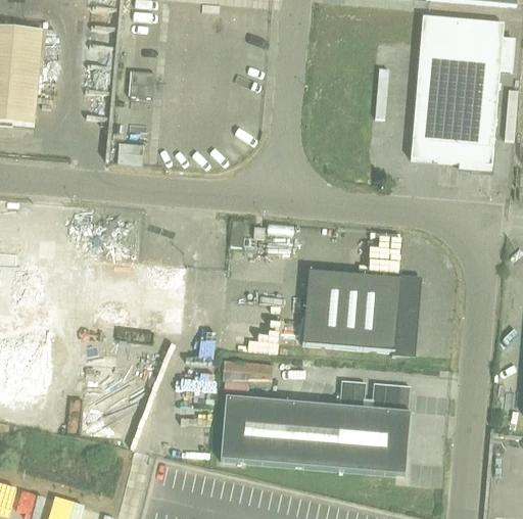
[(512,69),(514,38),(502,37),(504,21),(422,14),(411,157),(471,161),(471,168),(491,169),(500,68),(512,69)]
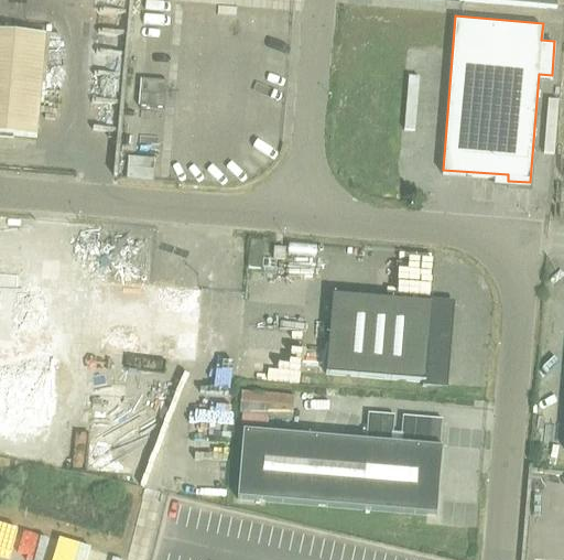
[(0,131),(35,135),(44,32),(0,28),(0,131)]
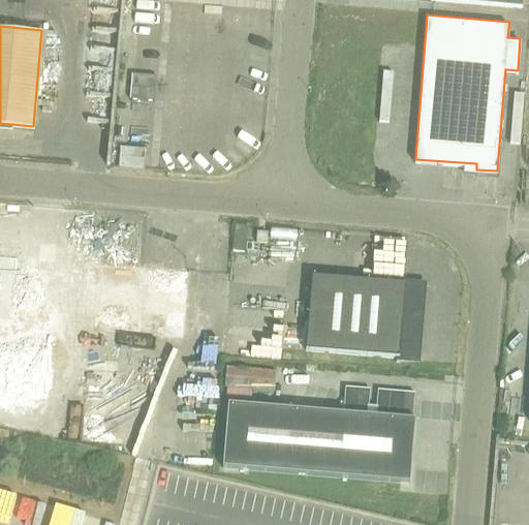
[(139,71),(139,96),(165,97),(166,72),(139,71)]
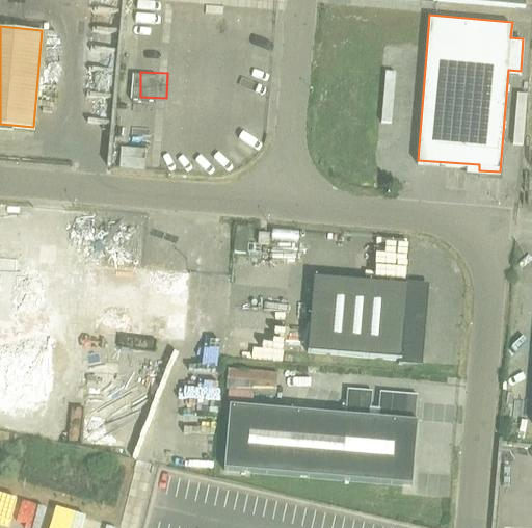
[(248,225),(236,222),(233,248),(246,249),(248,225)]
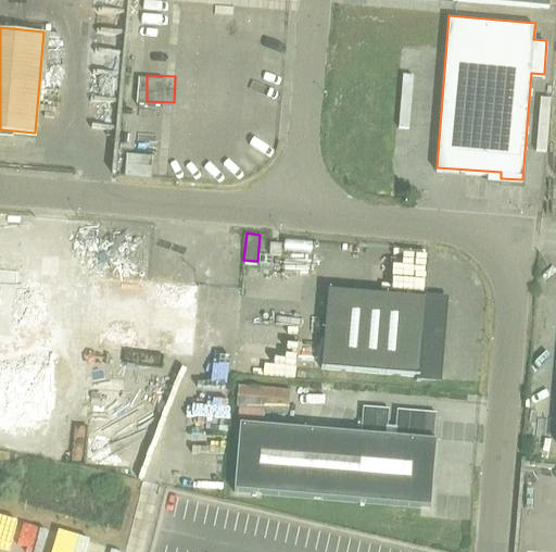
[(281,250),(281,240),(272,240),(272,250),(281,250)]
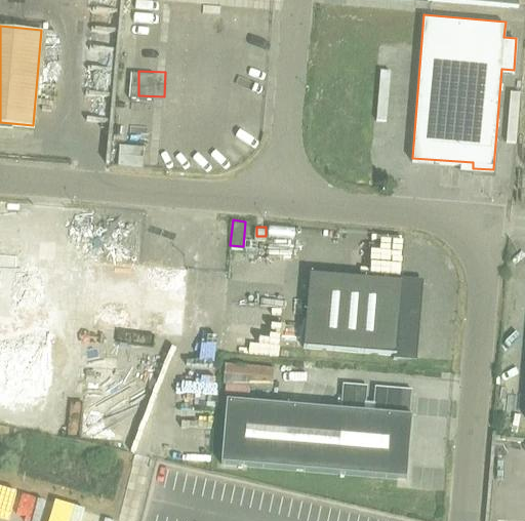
[(0,387),(57,388),(57,306),(96,306),(96,250),(26,249),(26,235),(0,234),(0,284),(16,285),(16,305),(0,305),(0,387)]
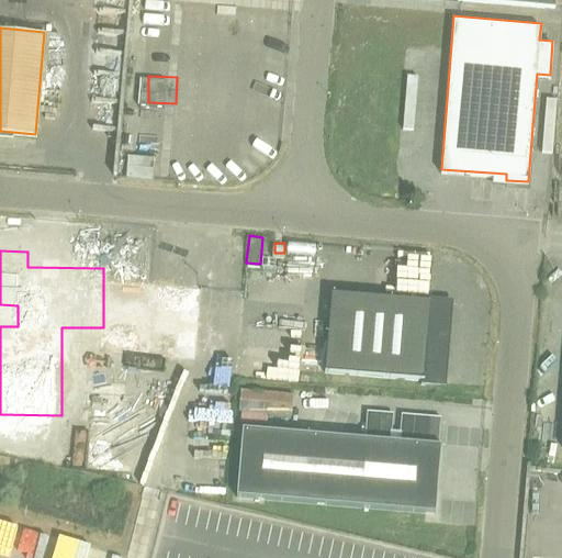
[(149,266),(149,253),(123,252),(122,265),(149,266)]
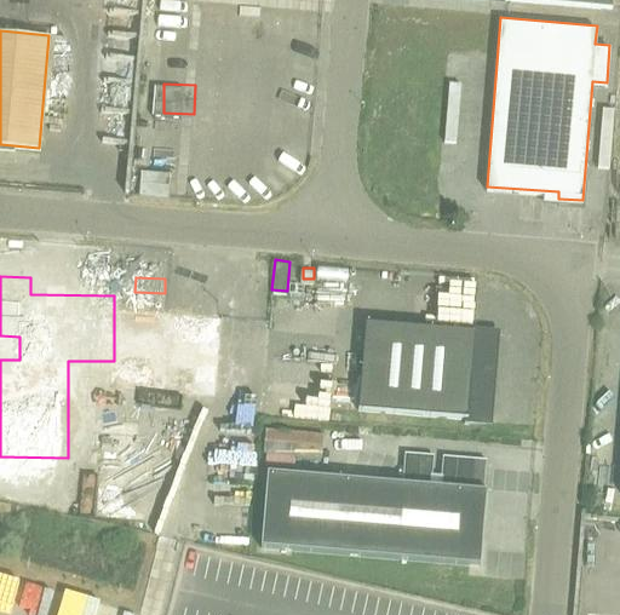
[(125,303),(121,386),(228,390),(230,306),(125,303)]
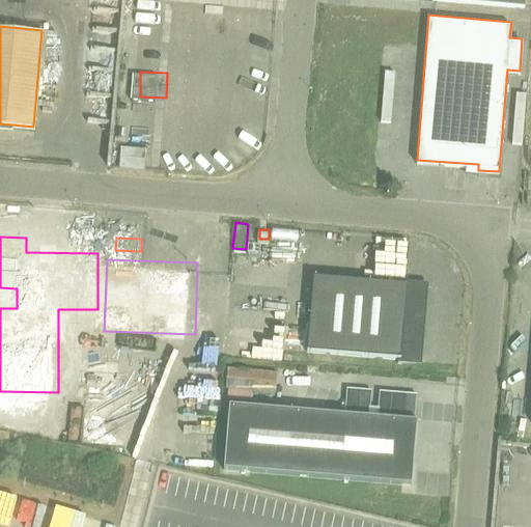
[(308,347),(399,354),(399,358),(421,361),(427,279),(371,274),(371,278),(314,273),(308,347)]
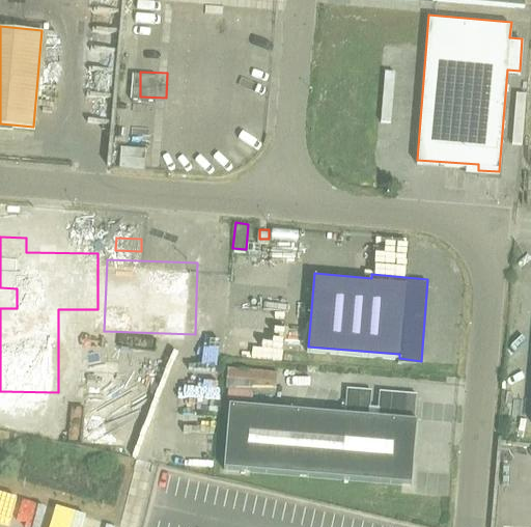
[(138,377),(95,372),(87,439),(130,444),(138,377)]
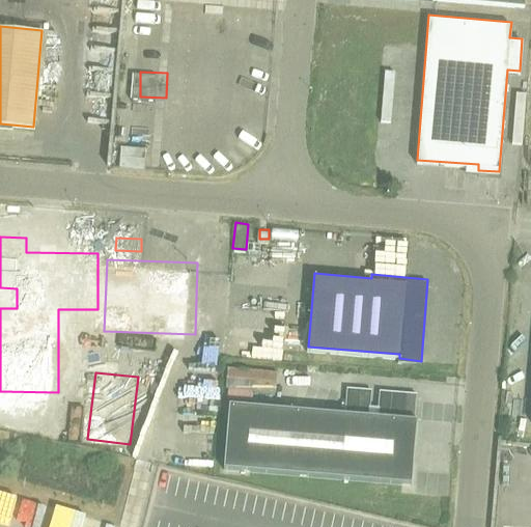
[(415,416),(417,391),(380,388),(376,413),(369,412),(371,387),(346,385),(344,410),(230,400),(225,464),(413,480),(418,416),(415,416)]
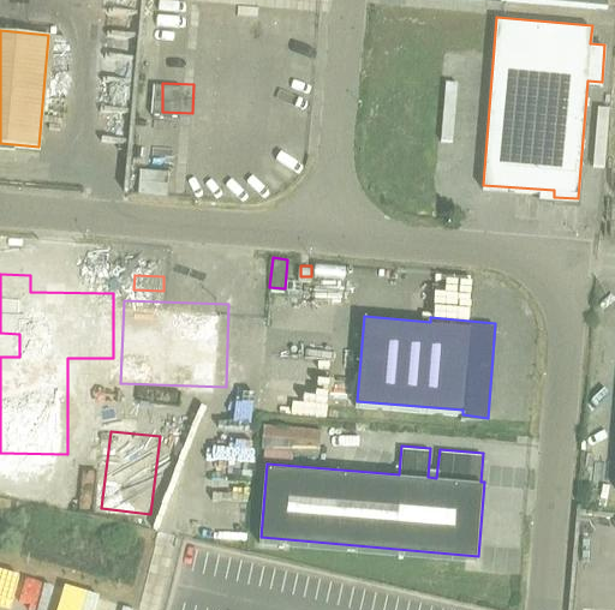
[(84,495),(88,472),(75,471),(71,494),(84,495)]
